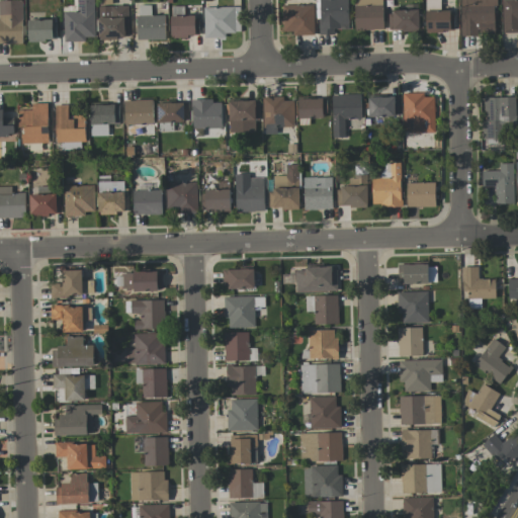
[(0,0),(0,44),(21,45),(22,1),(0,0)]
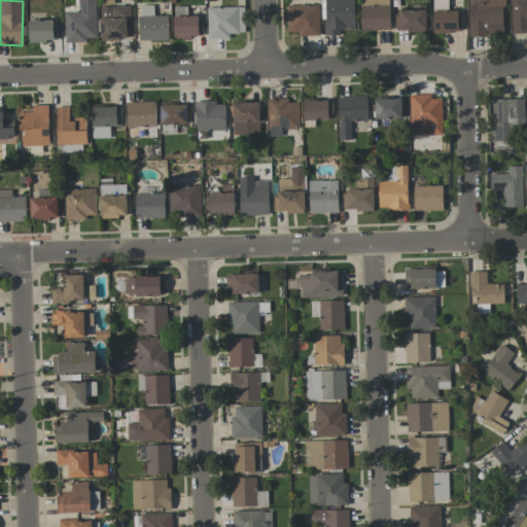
[(65,42),(86,42),(86,37),(96,37),(95,0),(77,0),(78,11),(64,11),(65,42)]
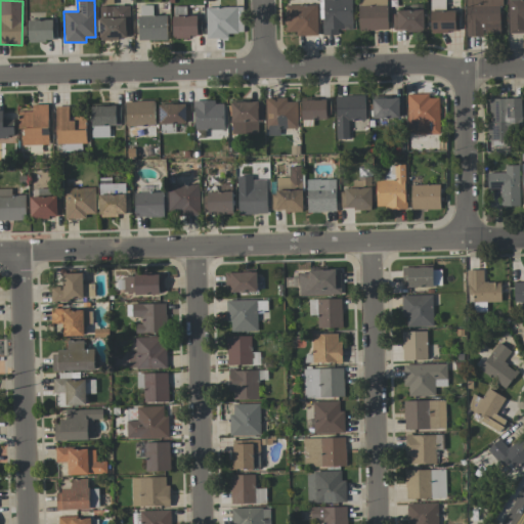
[(321,0),(323,36),(338,35),(338,30),(352,30),(351,0),(321,0)]
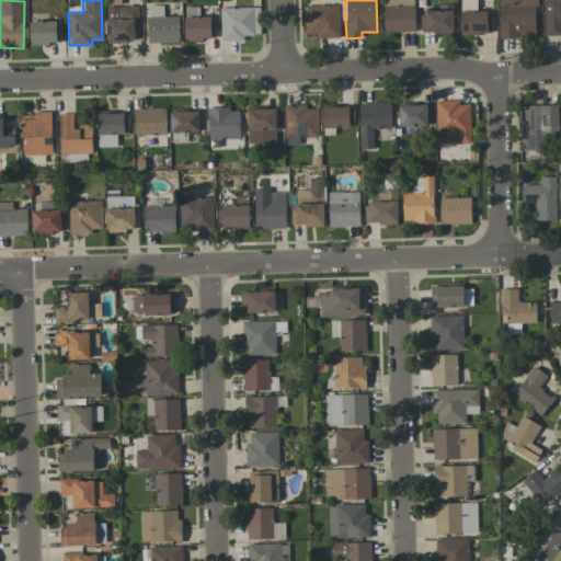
[(414,32),(413,0),(382,0),(385,33),(414,32)]
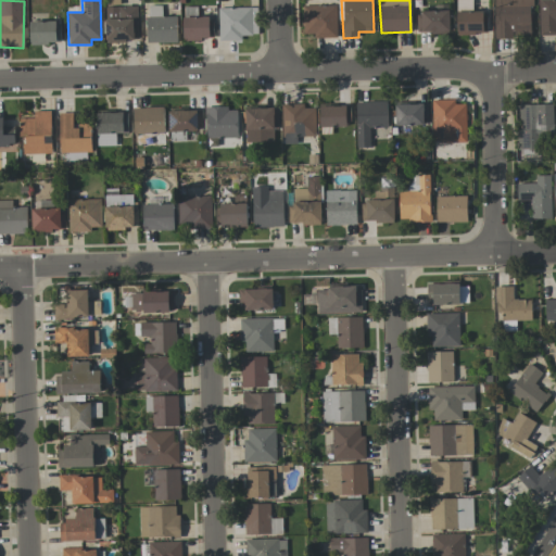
[(531,37),(530,0),(494,0),(495,37),(531,37)]
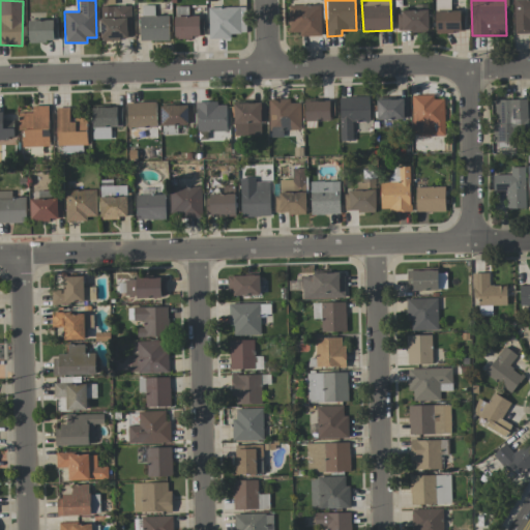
[(529,0),(512,0),(513,32),(529,31),(529,0)]
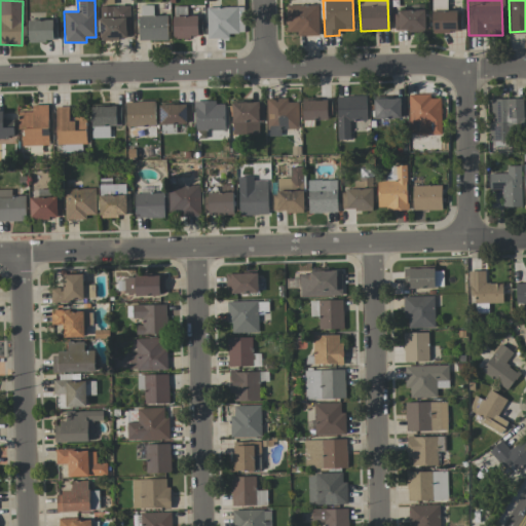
[(287,35),(318,35),(317,4),(287,5),(287,35)]
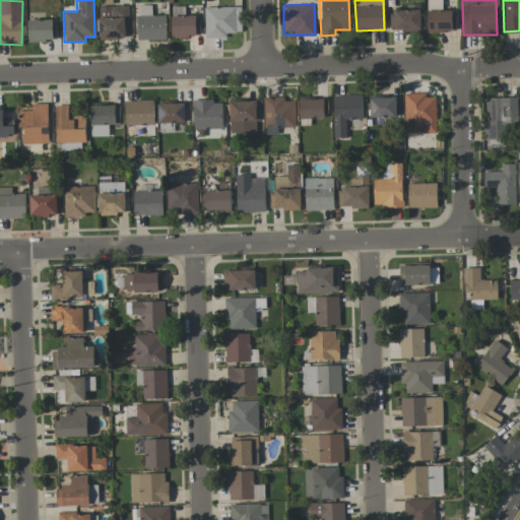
[(166,40),(165,15),(151,15),(151,5),(137,5),(138,41),(166,40)]
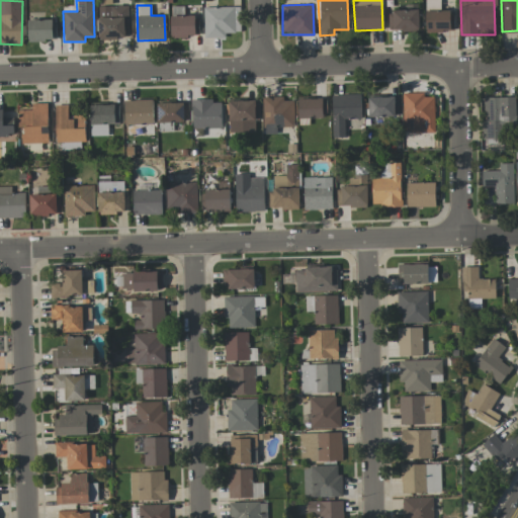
[(98,6),(98,38),(128,38),(128,6),(98,6)]
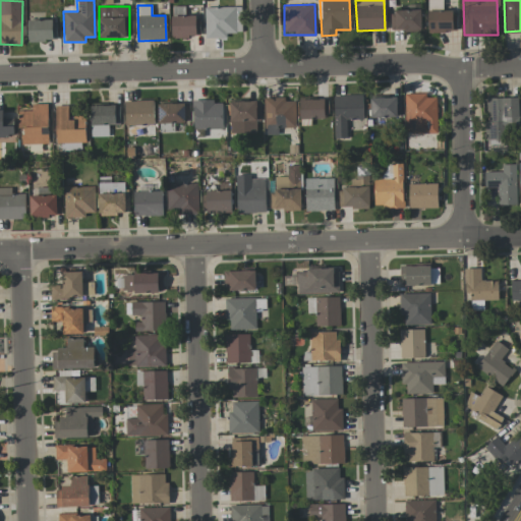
[(205,8),(206,39),(227,38),(226,33),(242,33),(241,6),(205,8)]
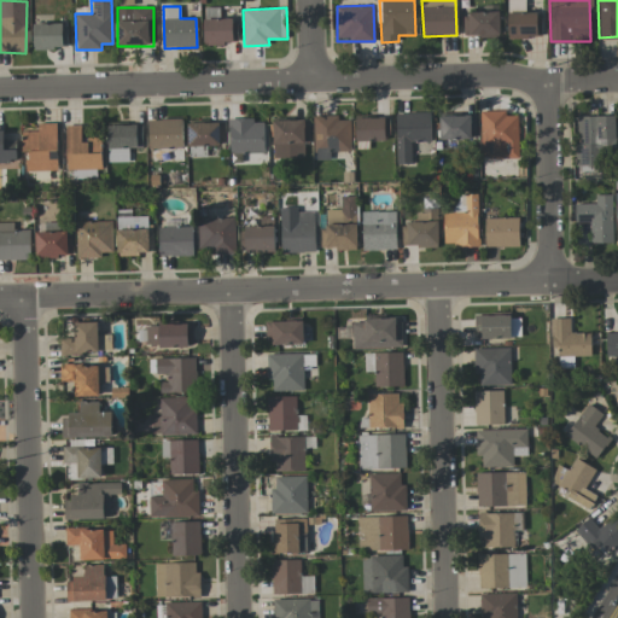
[(500,12),(465,11),(465,36),(499,38),(500,12)]
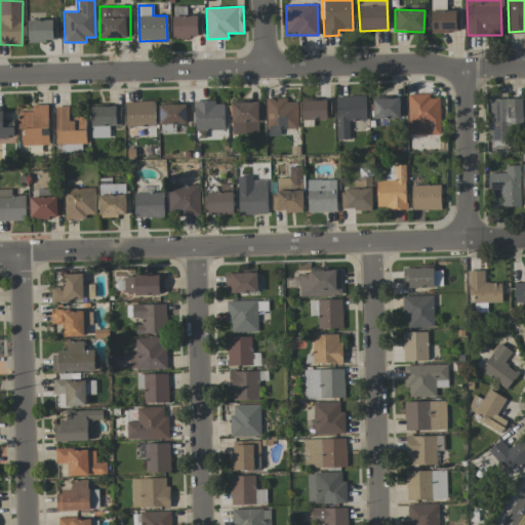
[(432,33),(458,32),(458,10),(431,10),(432,33)]
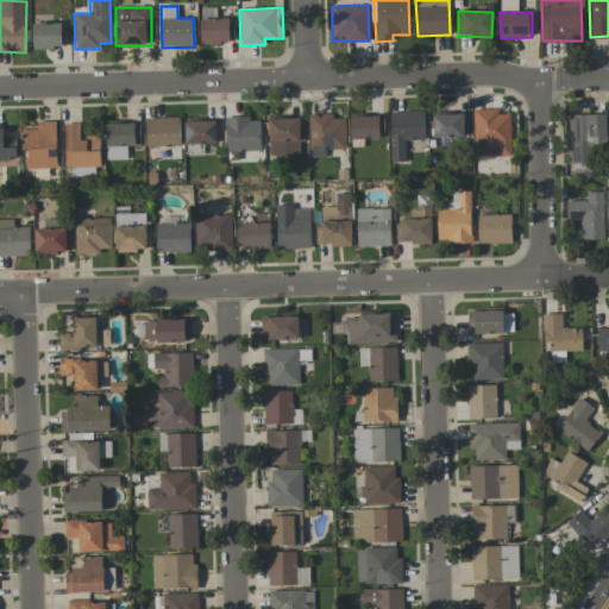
[(233,43),(232,19),(200,19),(201,44),(233,43)]
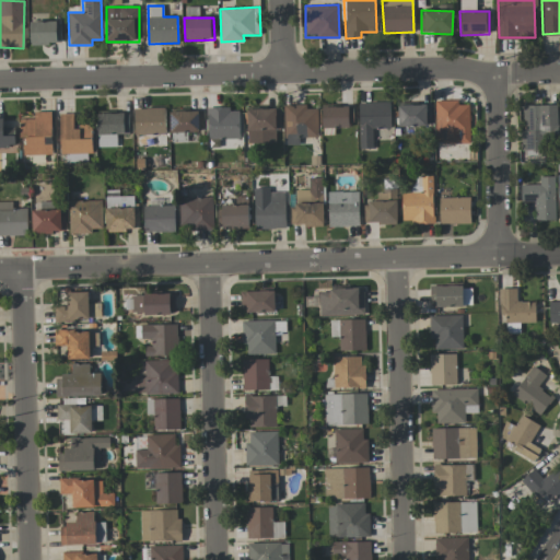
[(60,22),(30,23),(31,45),(61,44),(60,22)]
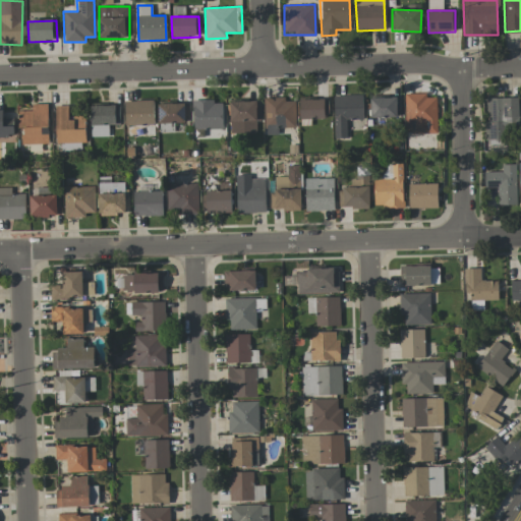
[(426,94),(404,94),(405,133),(437,133),(436,98),(426,98),(426,94)]
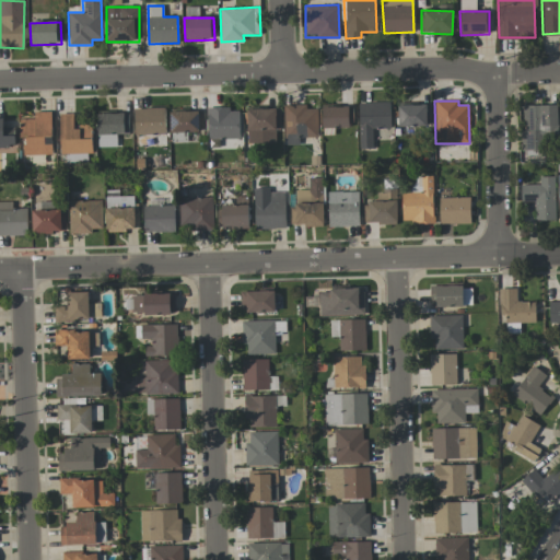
[(359,103),(360,149),(372,149),(372,129),(389,128),(389,102),(359,103)]
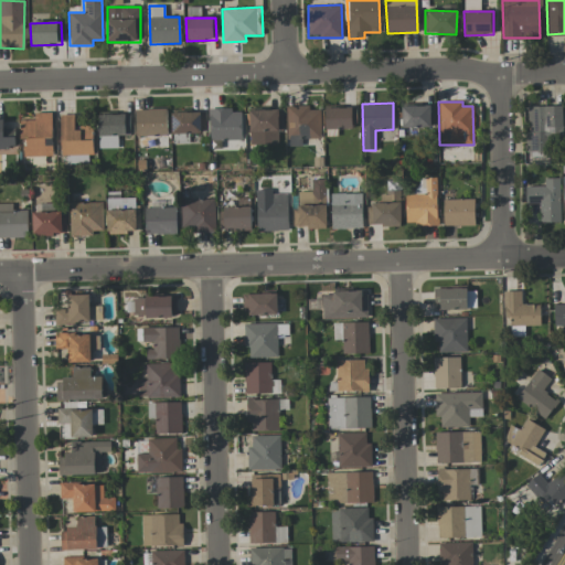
[(435,105),(402,106),(402,127),(435,127),(435,105)]
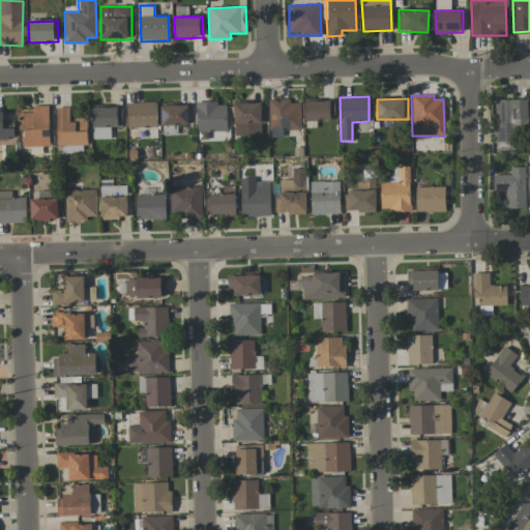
[(269,137),(284,137),(284,130),(300,129),(300,102),(290,104),(290,99),(269,99),(269,137)]
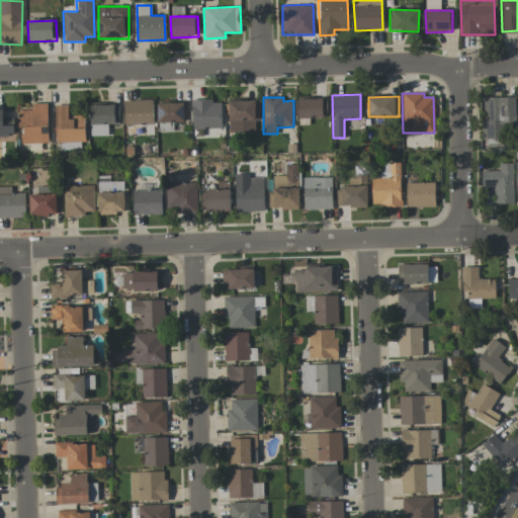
[(515,97),(483,97),(483,140),(504,140),(504,127),(516,127),(515,97)]
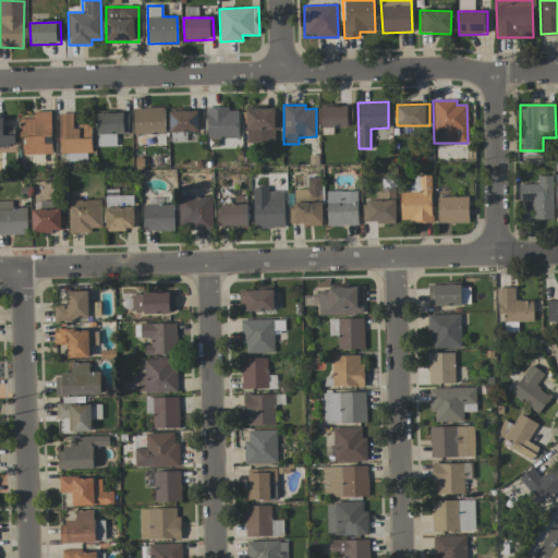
[(320,107),(322,128),(351,126),(351,106),(320,107)]
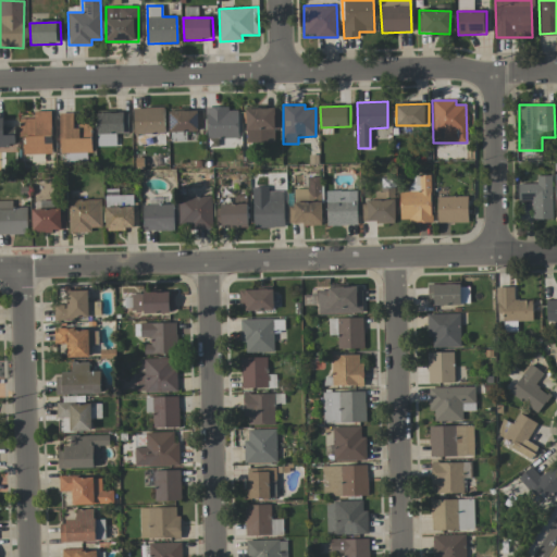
[(238,138),(237,111),(229,111),(229,107),(207,107),(207,138),(238,138)]
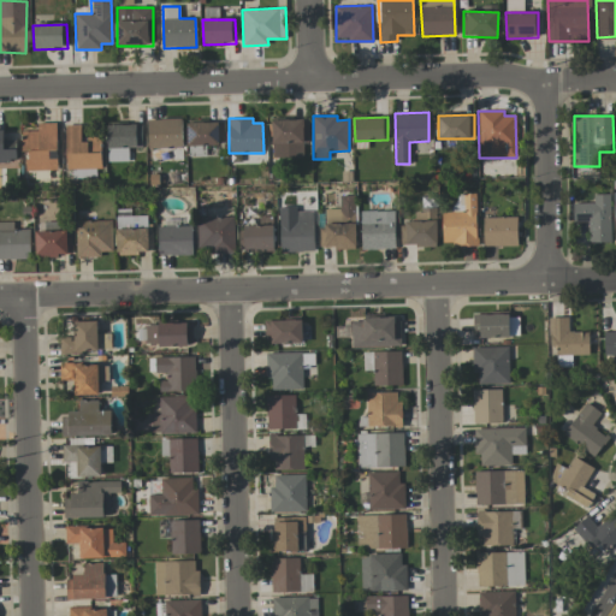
[(181,119),(148,119),(148,148),(182,148),(181,119)]
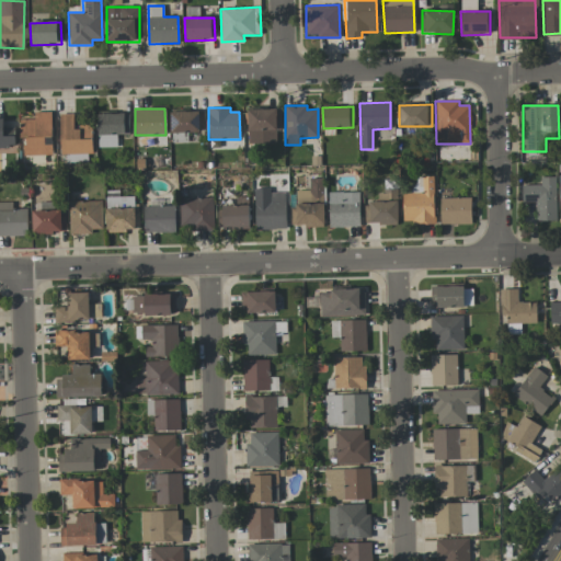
[(248,110),(248,144),(276,144),(276,109),(248,110)]
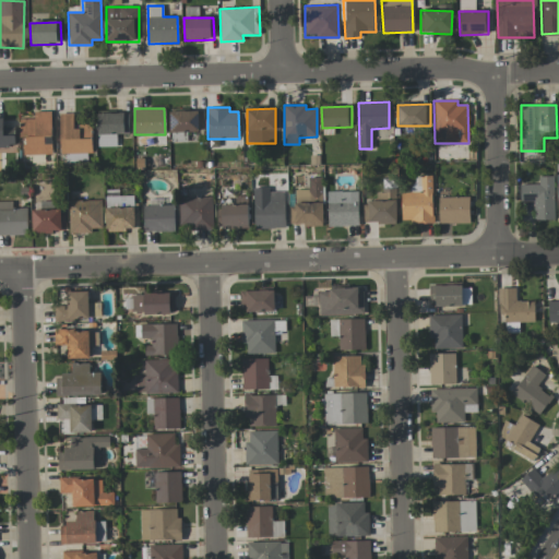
[(200,111),(170,110),(170,132),(200,132),(200,111)]
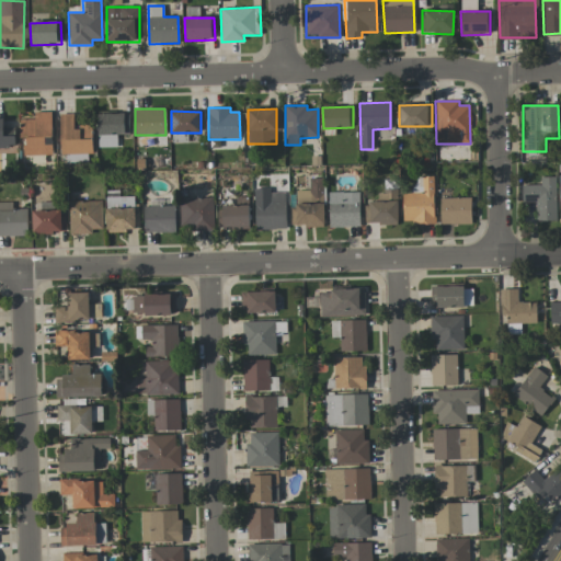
[(22,156),(52,156),(50,112),(34,112),(34,119),(21,119),(22,156)]
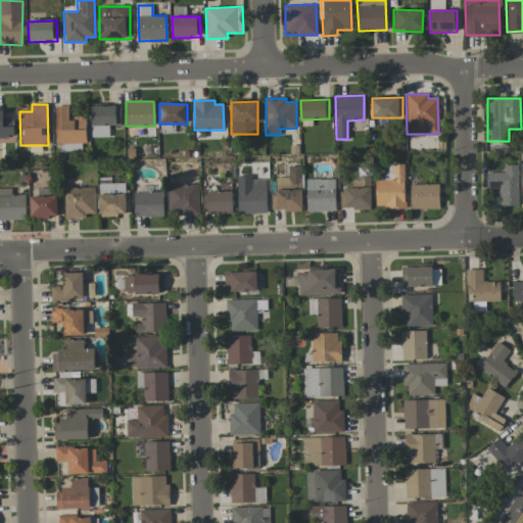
[(55,106),(56,144),(86,143),(86,119),(68,119),(68,105),(55,106)]
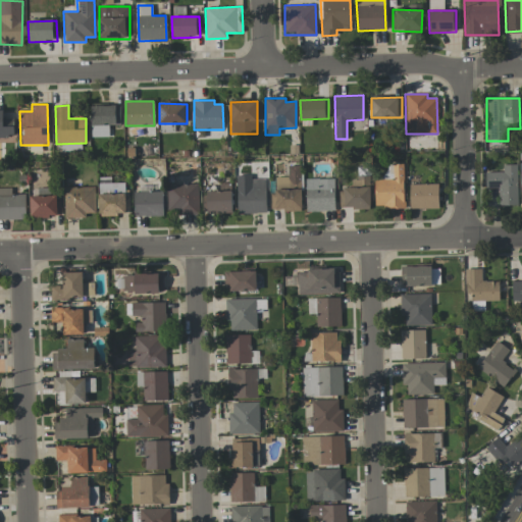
[(119,125),(118,105),(90,106),(91,137),(108,137),(108,125),(119,125)]
